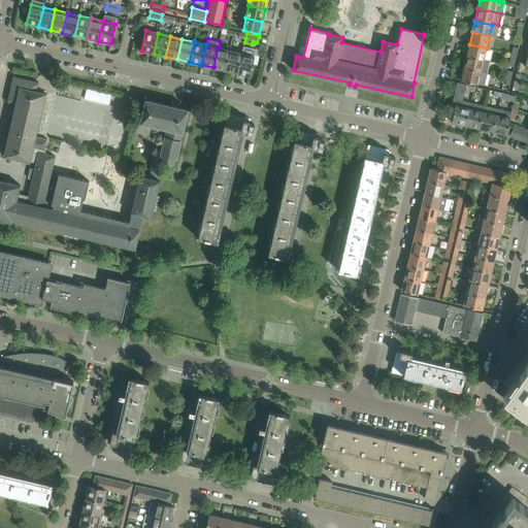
[(484,60),(487,48),(469,44),(467,56),(484,60)]
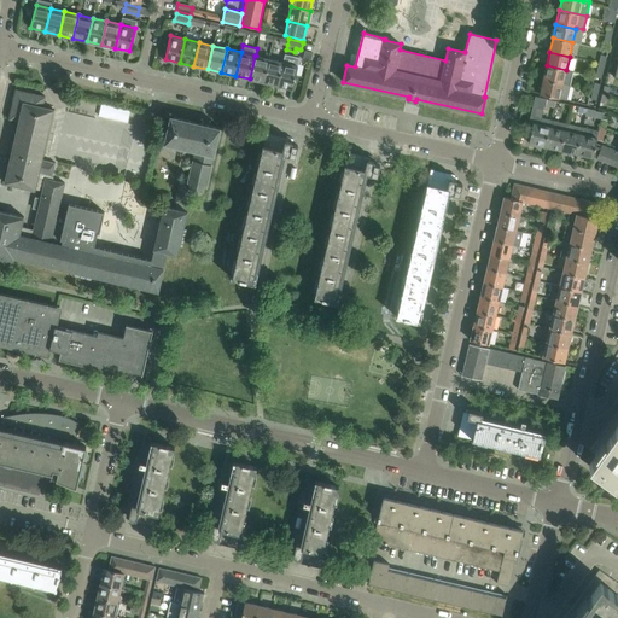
[(284,62),(283,62),(278,86),(292,88),(299,57),(285,54),(284,62)]
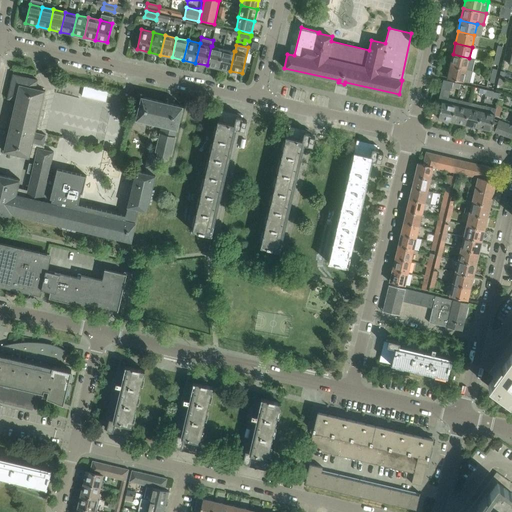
[(223,48),(212,46),(211,46),(207,65),(218,68),(223,48)]
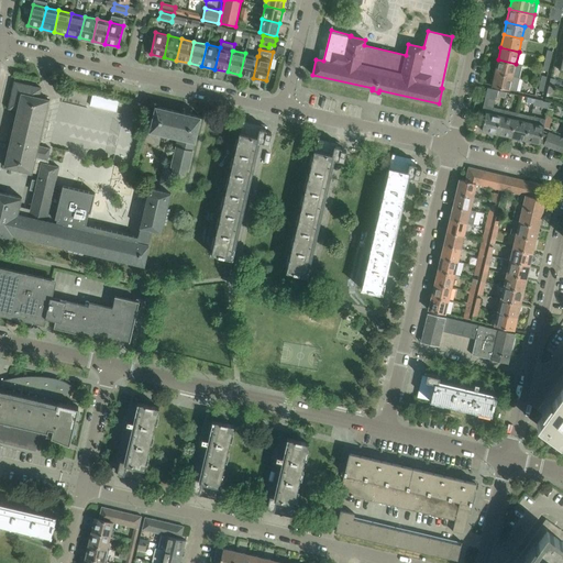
[(253,78),(257,56),(245,53),(240,75),(253,78)]
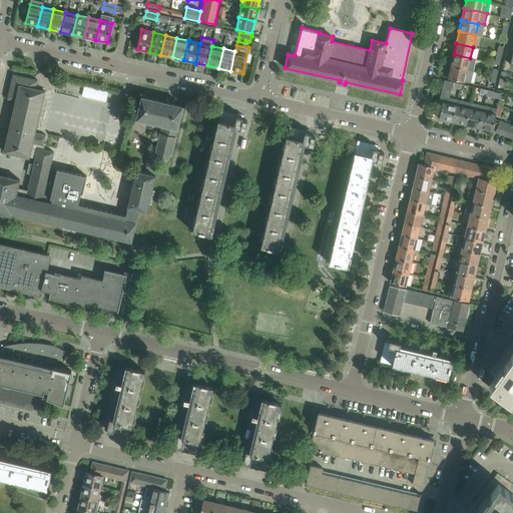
[(451,66),(473,71),(476,59),(470,58),(454,54),(451,66)]
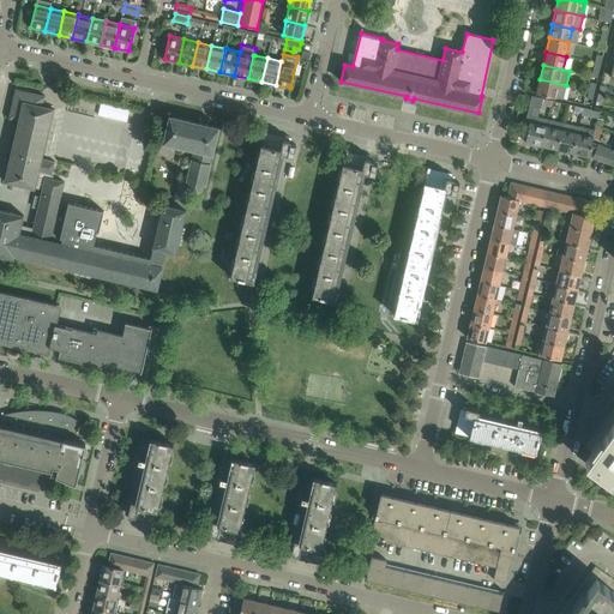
[(540,79),(536,94),(548,96),(557,98),(563,100),(566,85),(540,79)]
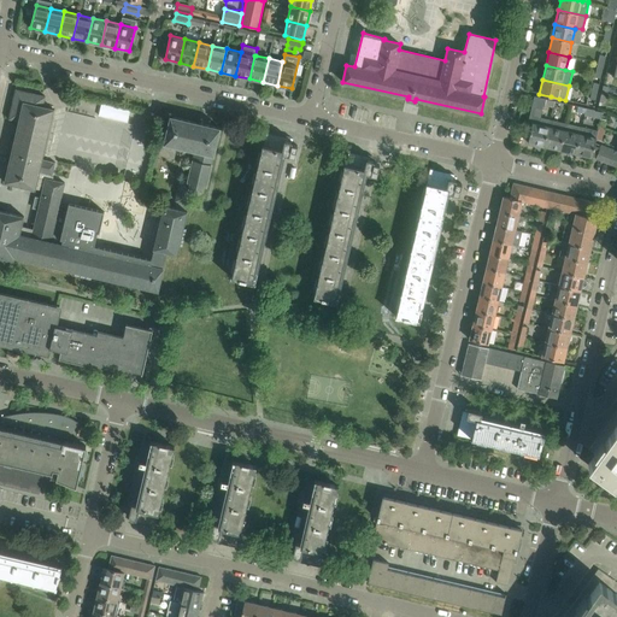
[(59,206),(64,182),(51,180),(52,175),(54,162),(42,159),(54,109),(42,106),(45,97),(16,89),(9,119),(19,121),(5,182),(35,189),(36,188),(42,191),(34,229),(21,227),(23,217),(0,210),(0,257),(13,260),(15,257),(112,280),(158,291),(160,280),(164,268),(163,268),(166,252),(177,254),(187,211),(186,211),(163,205),(163,207),(153,250),(151,259),(94,246),(97,231),(99,233),(104,211),(68,203),(66,209),(59,206)]
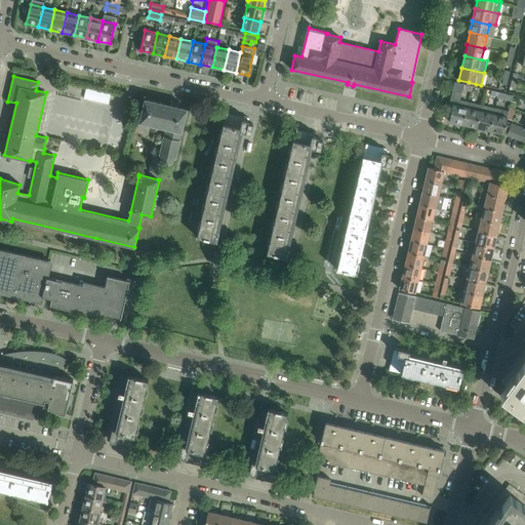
[(454,82),(453,88),(463,90),(465,84),(454,82)]
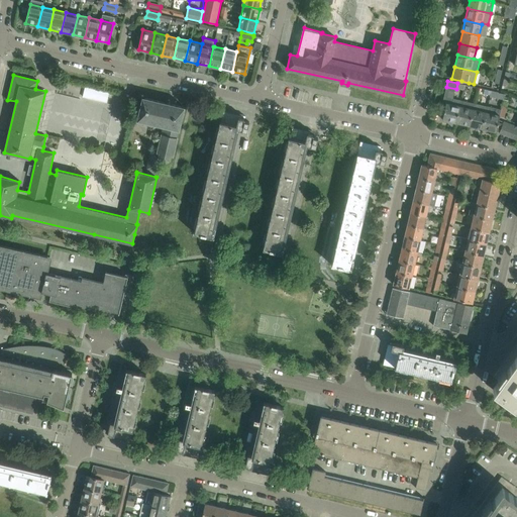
[(107,102),(109,94),(110,91),(86,85),(83,96),(107,102)]
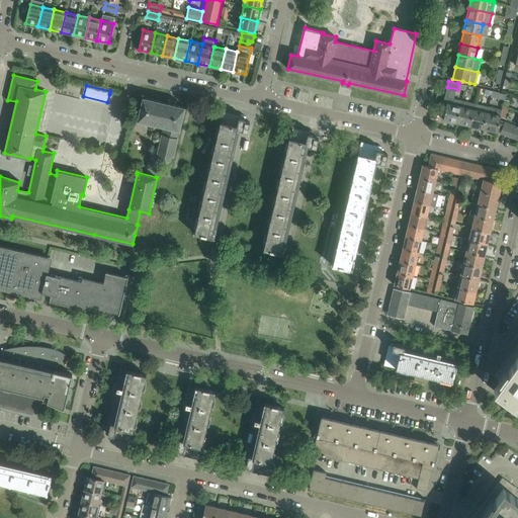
[(456,122),(461,99),(454,98),(455,91),(446,89),(443,104),(446,105),(443,119),(456,122)]
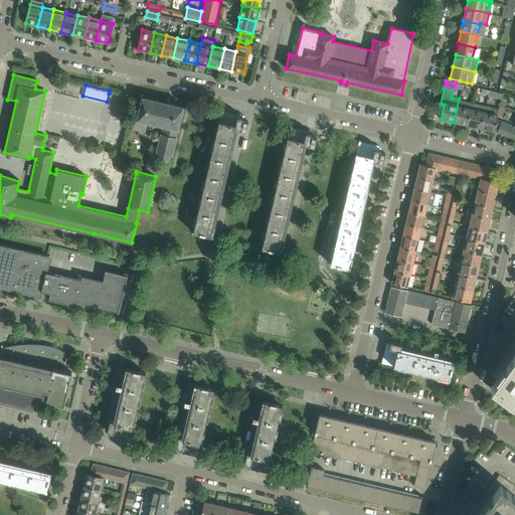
[(179,130),(184,106),(142,97),(137,118),(132,118),(129,128),(146,132),(148,123),(163,126),(162,134),(161,134),(157,152),(155,151),(154,155),(150,154),(146,167),(156,169),(155,176),(156,176),(157,169),(158,170),(160,161),(165,162),(169,160),(170,155),(172,156),(177,137),(176,137),(178,130),(179,130)]
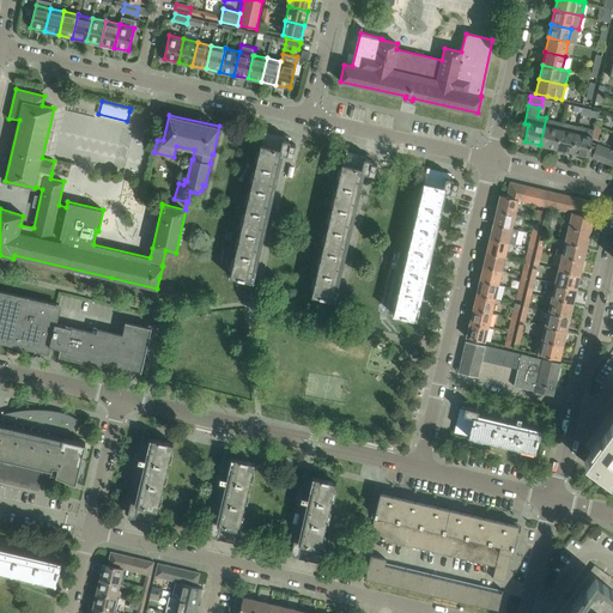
[(557,149),(563,122),(546,117),(540,145),(557,149)]
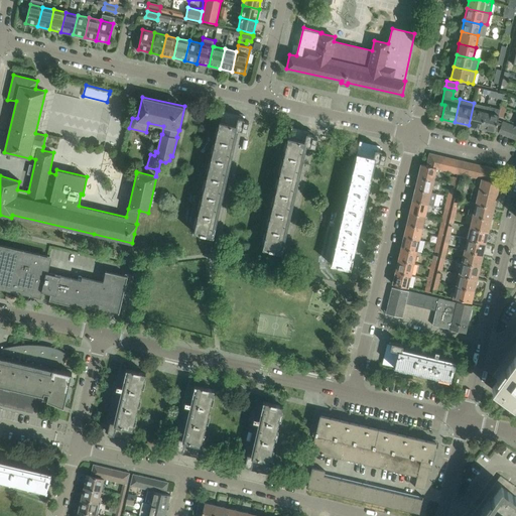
[(482,128),(487,106),(474,103),(469,125),(482,128)]
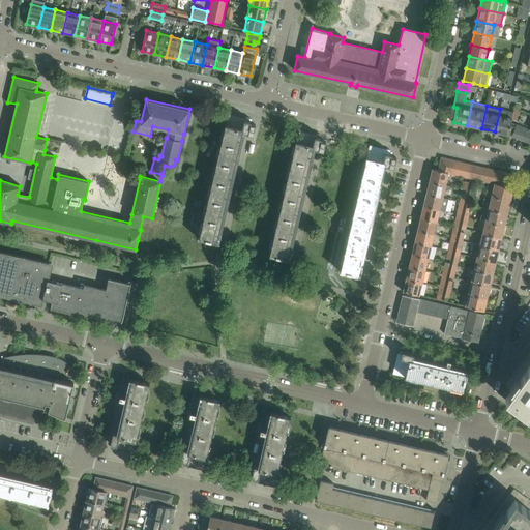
[(511,122),(511,123),(513,112),(500,109),(495,131),(508,135),(508,134),(511,122)]
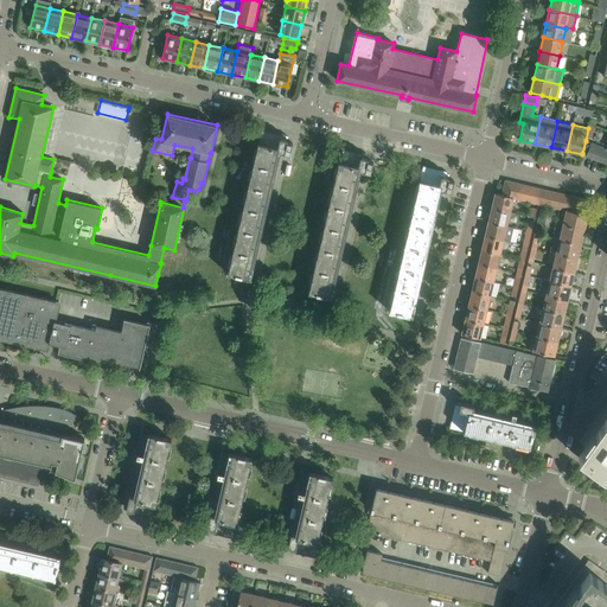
[(280,152),(285,153),(289,154),(293,142),(287,141),(287,139),(285,139),(286,134),(262,128),(259,142),(228,273),(250,279),(280,152)]
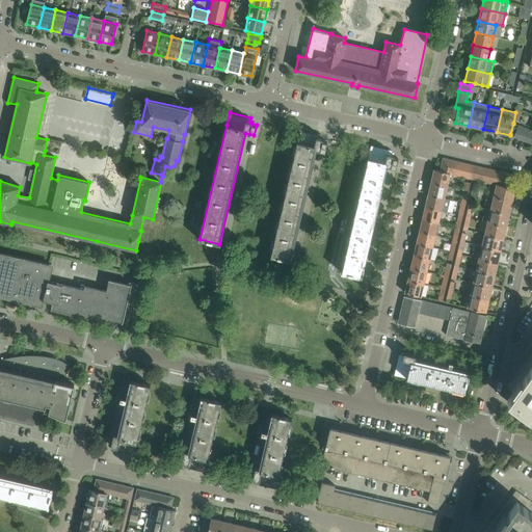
[(520,138),(525,127),(519,124),(517,125),(513,124),(513,123),(510,134),(514,135),(513,136),(520,138)]
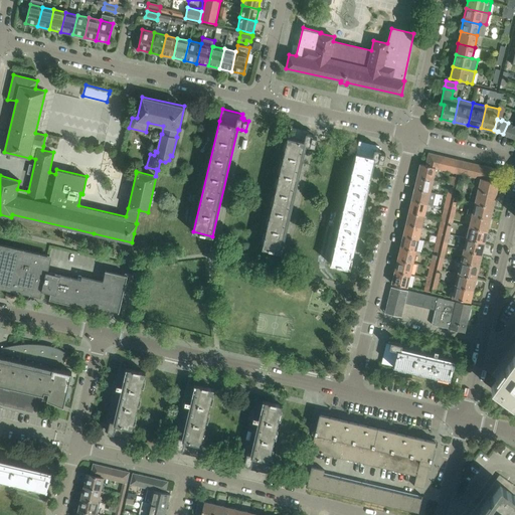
[(509,137),(512,128),(514,125),(508,123),(503,134),(509,137)]
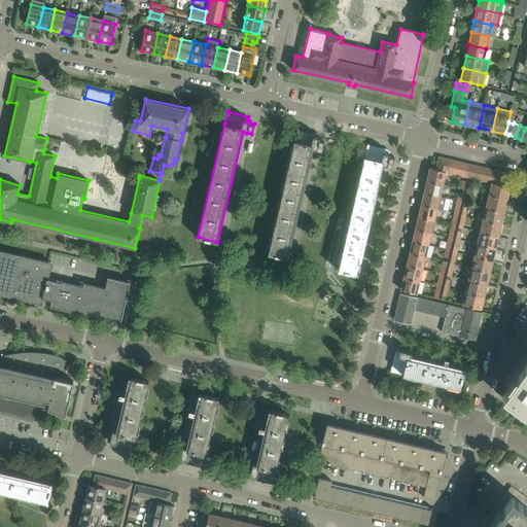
[(299,211),(312,154),(313,148),(321,149),(323,140),(319,139),(319,137),(317,136),(318,133),(297,128),(294,140),(268,253),(288,258),(290,246),(299,211)]
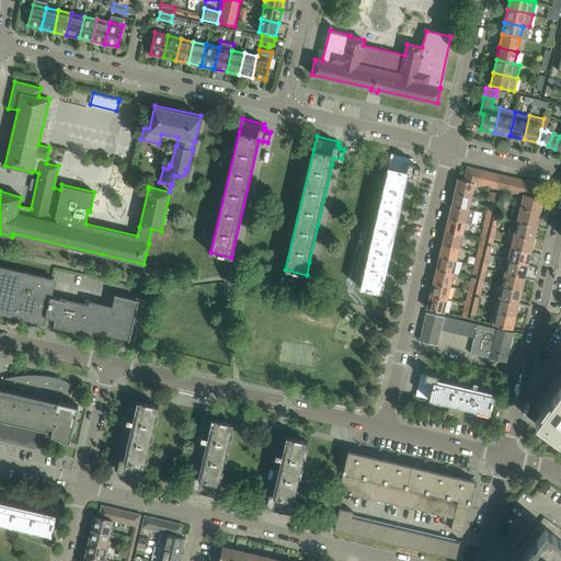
[(381,293),(407,182),(409,175),(418,176),(420,167),(414,165),(415,163),(412,162),(413,158),(391,153),(388,167),(388,165),(359,288),(381,293)]
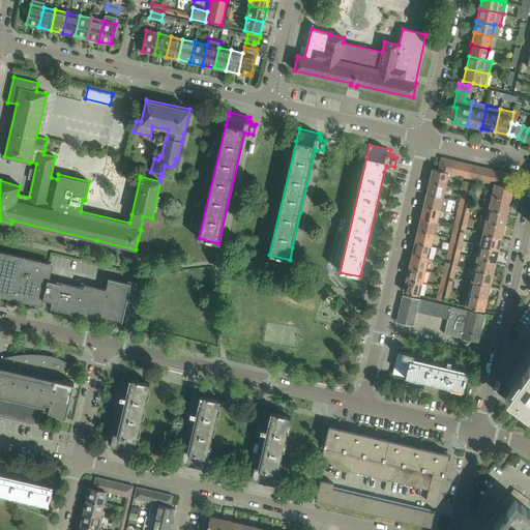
[(444,171),(447,158),(441,156),(438,170),(444,171)]
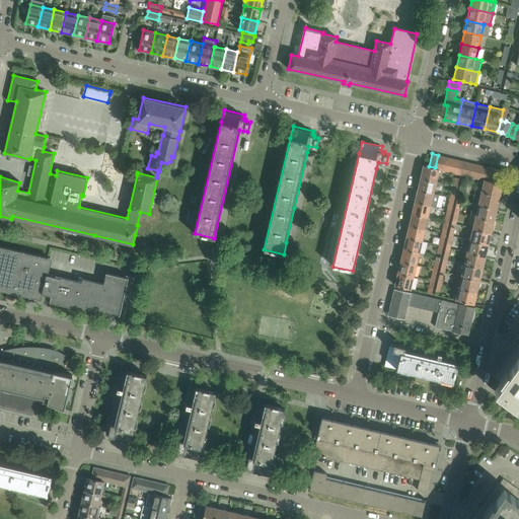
[(442,169),(445,156),(438,155),(435,167),(439,168),(442,169)]
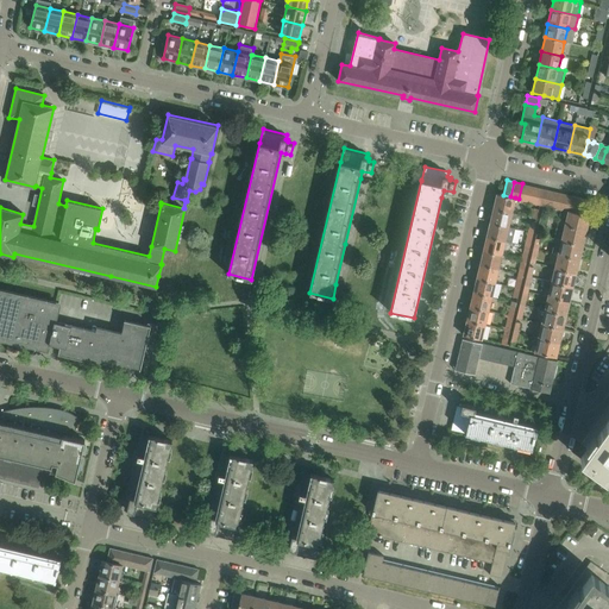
[(525,200),(528,186),(522,183),(519,199),(525,200)]
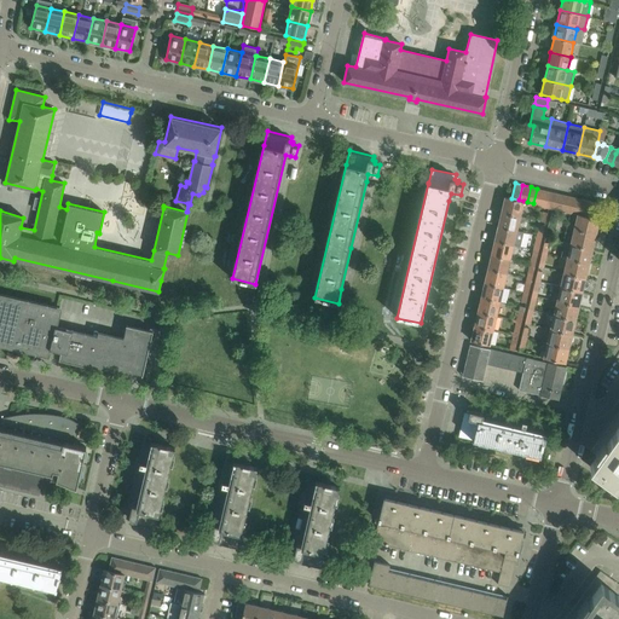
[(542,206),(545,190),(537,189),(533,203),(542,206)]
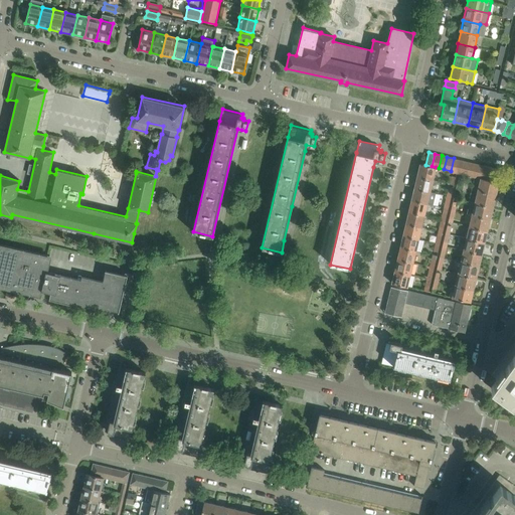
[(460,173),(463,160),(454,158),(451,171),(460,173)]
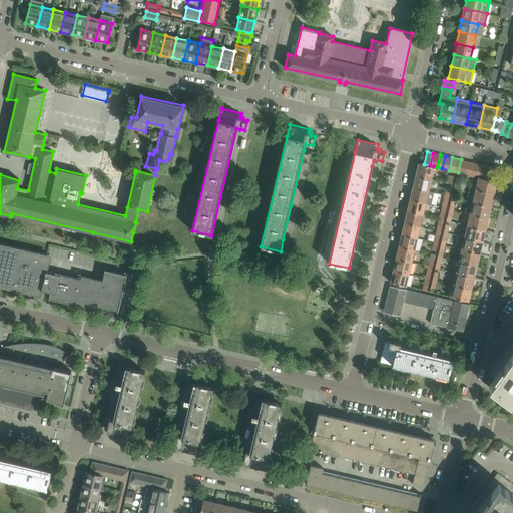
[(464,173),(467,161),(461,159),(458,172),(464,173)]
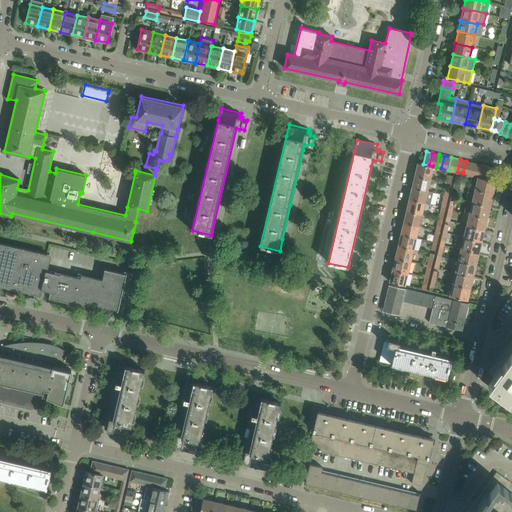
[(470,175),(473,163),(466,161),(463,173),(470,175)]
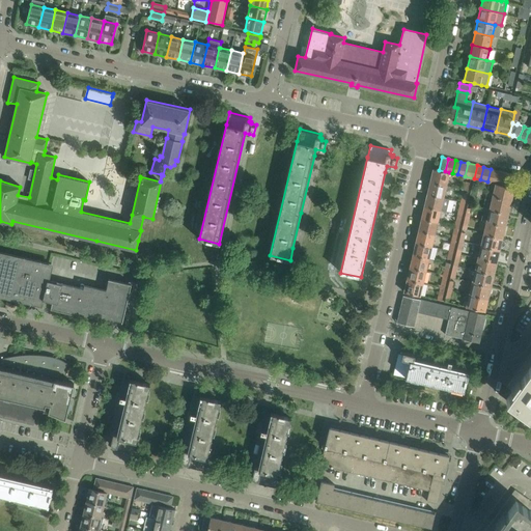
[(446,186),(449,172),(445,171),(439,170),(434,169),(430,182),(446,186)]
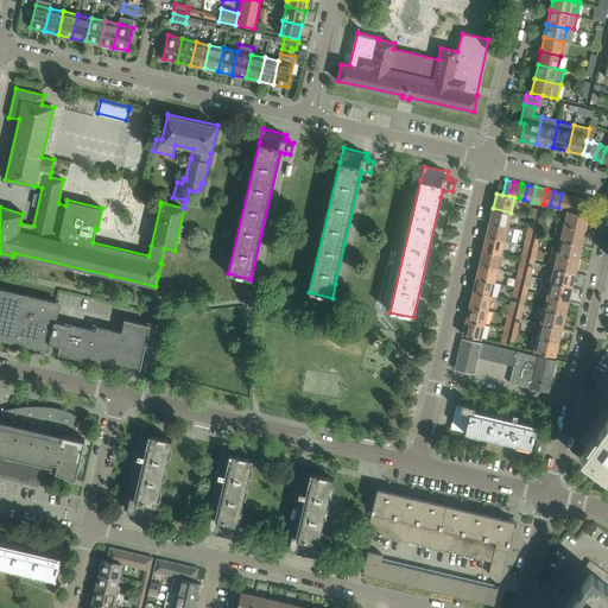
[(562,194),(558,208),(568,210),(564,225),(561,239),(582,245),(586,229),(588,215),(584,214),(587,200),(562,194)]
